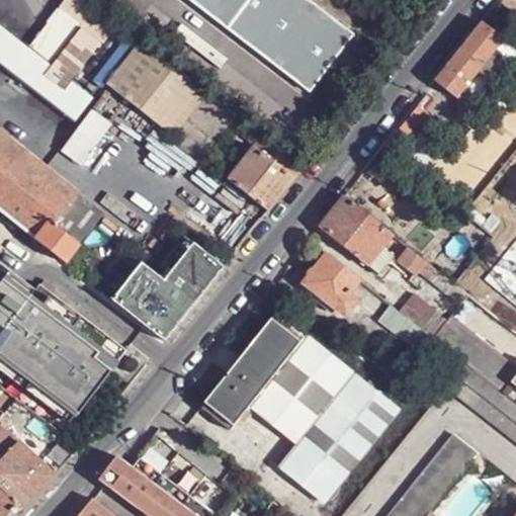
[(188,0),(307,91),(343,45),(351,32),(310,0),(188,0)]
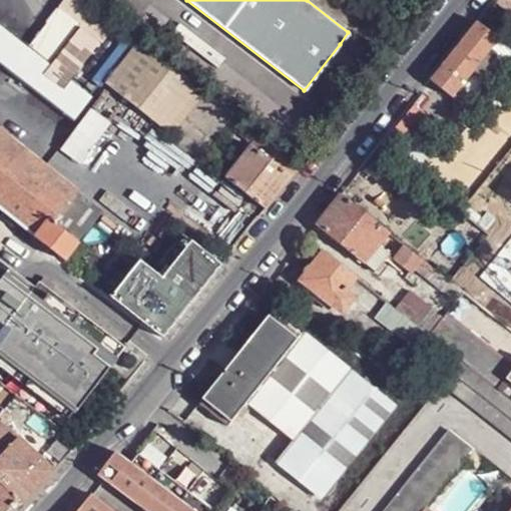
[(510,11),(496,0),(492,0),(488,5),(506,19),(510,11)]
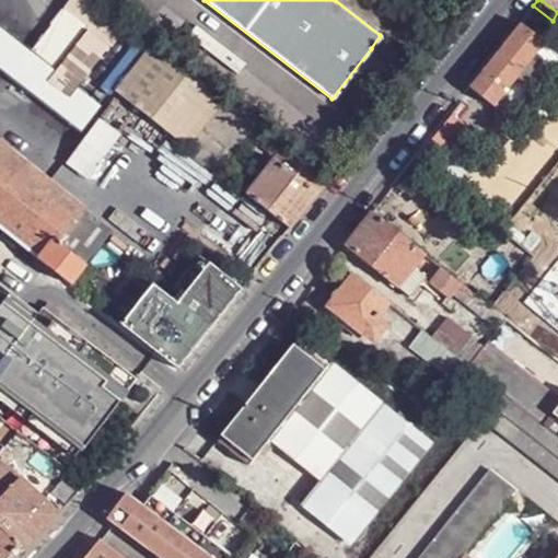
[(542,0),(557,12),(557,0),(542,0)]
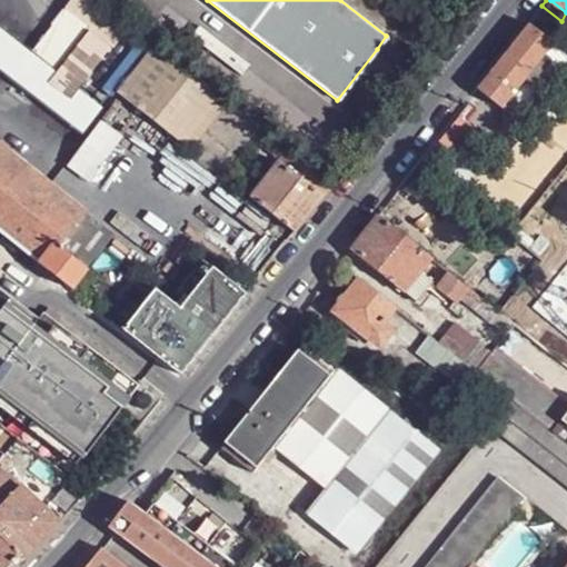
[(36,55),(13,82),(29,95),(86,25),(65,9),(31,50),(36,55)]
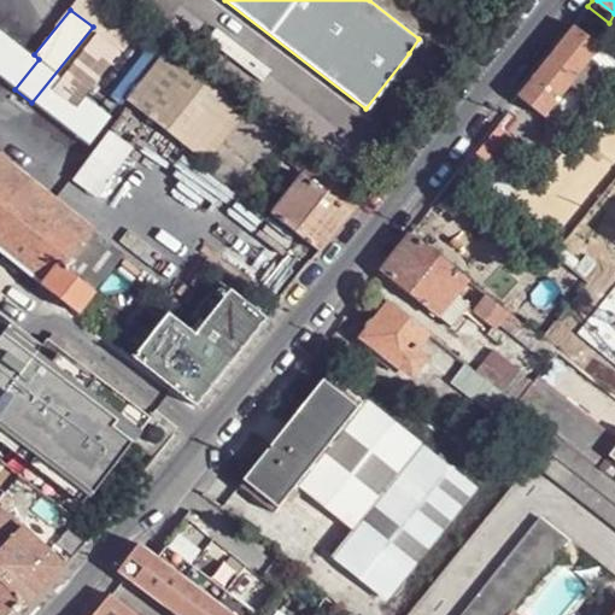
[(614,13),(609,23),(599,35),(608,42),(614,34),(614,13)]
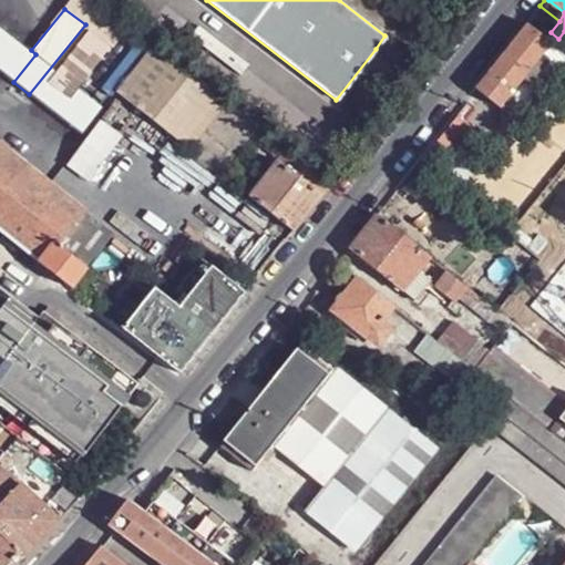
[(474,88),(496,104),(509,90),(547,40),(525,23),(474,88)]
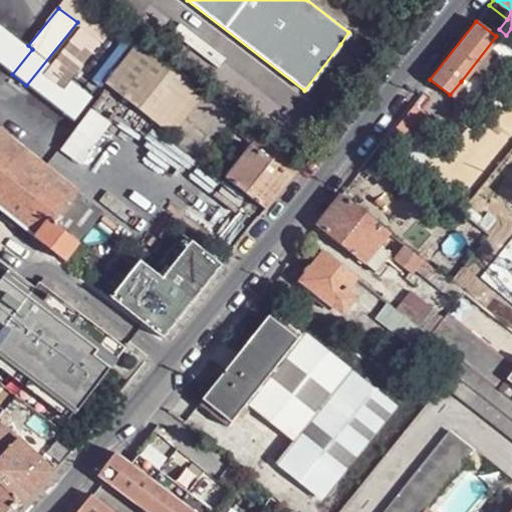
[(0,77),(5,81),(12,74),(32,49),(28,45),(0,22),(0,77)]
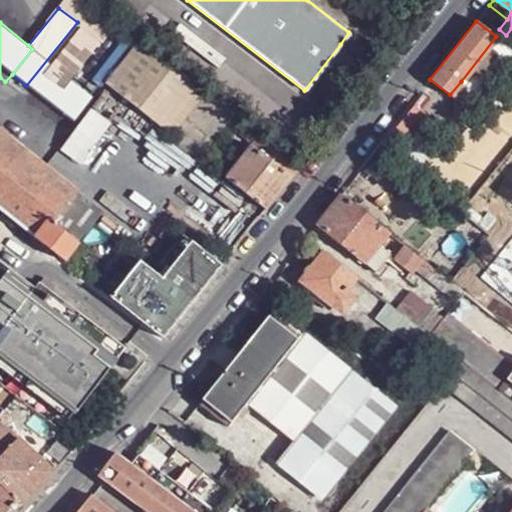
[(105,45),(79,24),(48,64),(74,85),(105,45)]
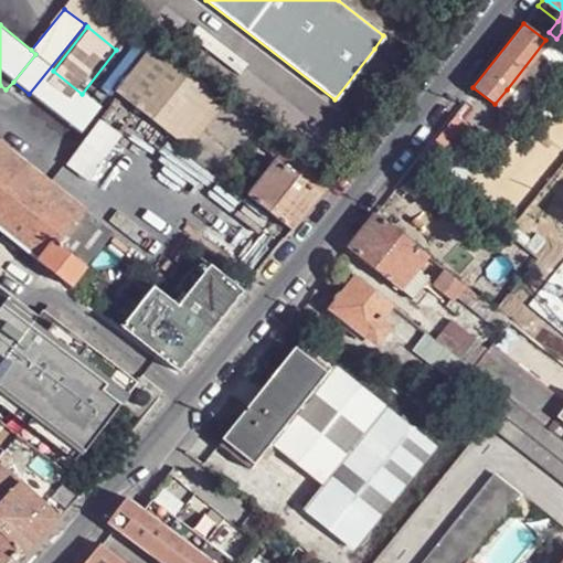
[(376,51),(386,38),(383,35),(374,49),(376,51)]
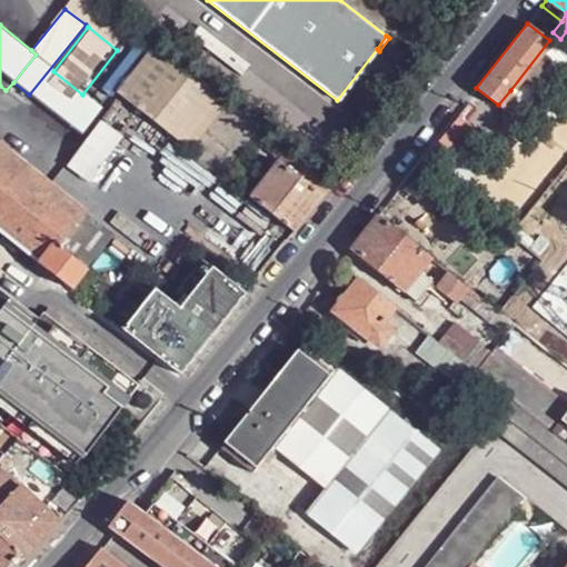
[(566,57),(566,55),(549,40),(510,90),(529,105),(566,57)]
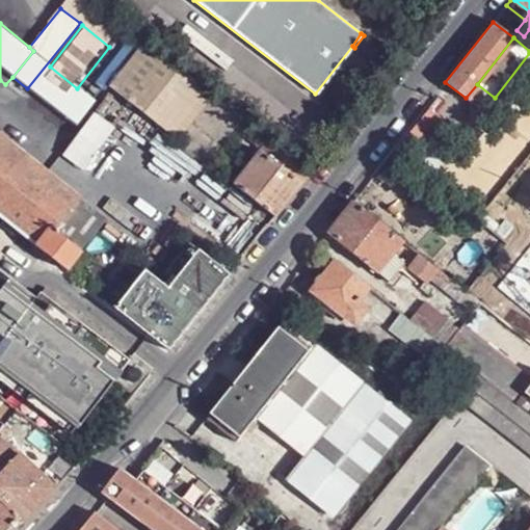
[(111,83),(177,135),(197,109),(210,93),(144,41),(111,83)]
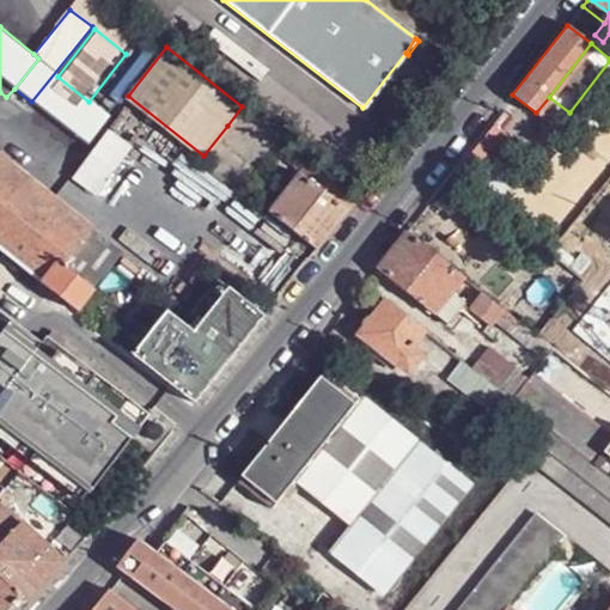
[(280,134),(243,105),(242,107),(227,126),(233,130),(264,154),(280,134)]
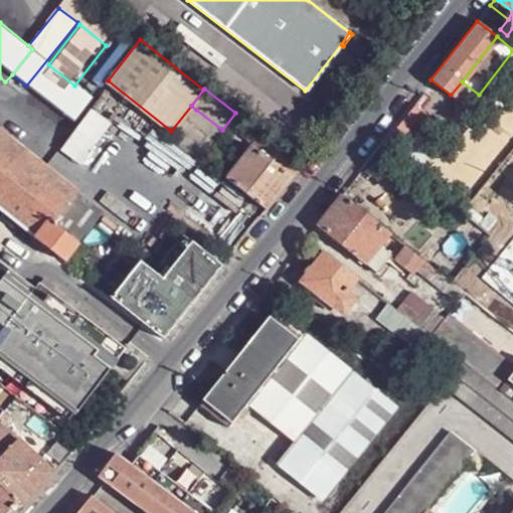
[(404,134),(419,114),(415,111),(417,107),(413,103),(394,126),(404,134)]
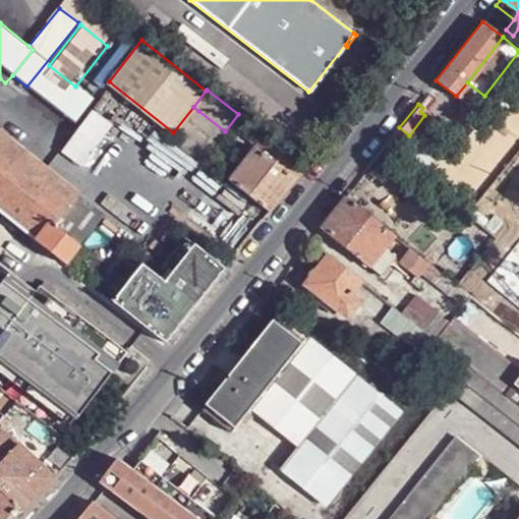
[(198,111),(193,107),(185,117),(190,121),(198,111)]
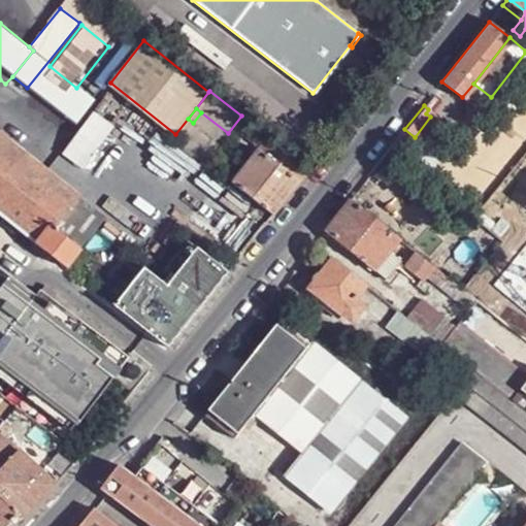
[(65,152),(81,164),(112,124),(97,112),(65,152)]
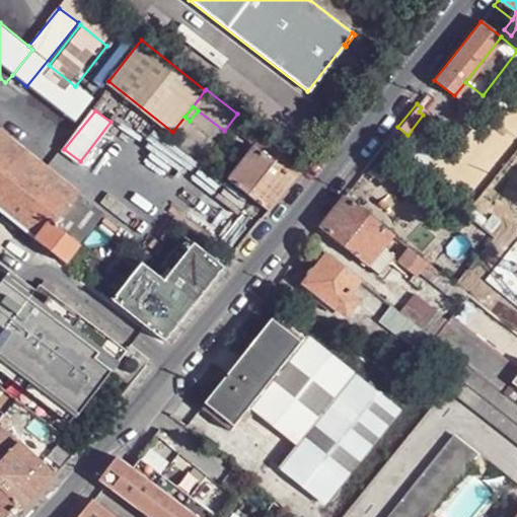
[(0,211),(32,237),(48,219),(50,221),(74,191),(42,165),(0,133),(0,211)]
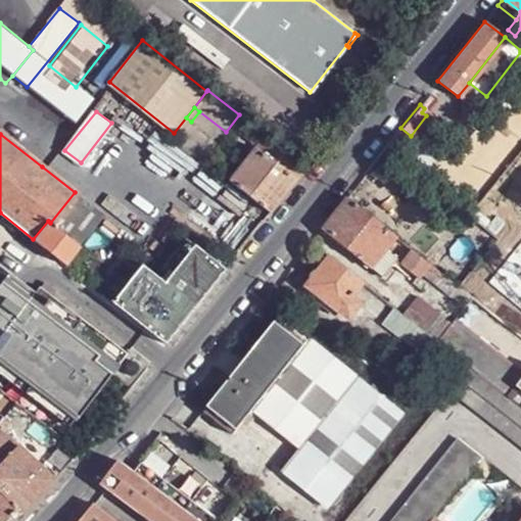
[(264,134),(254,146),(295,179),(304,166),(264,134)]
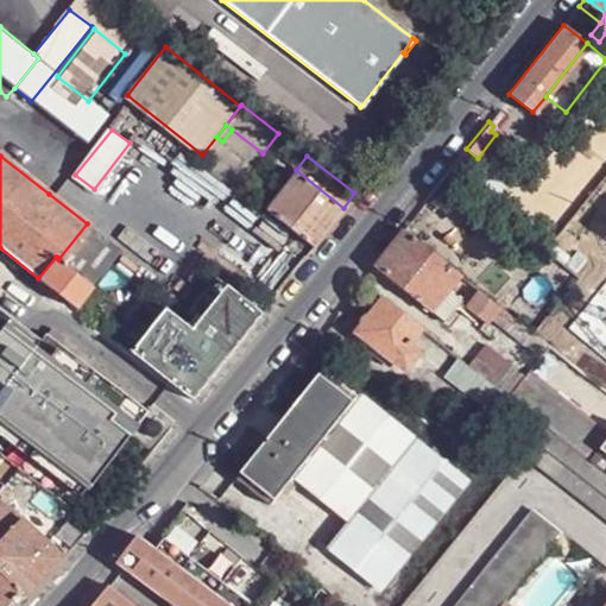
[(296,170),(266,209),(313,246),(343,208),(296,170)]
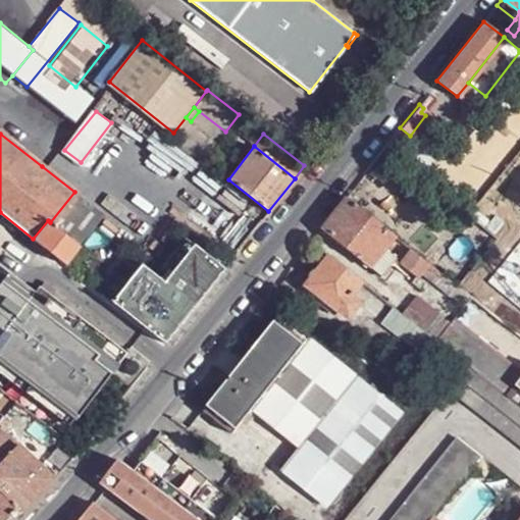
[(50,222),(79,245),(93,225),(102,213),(74,192),(50,222)]
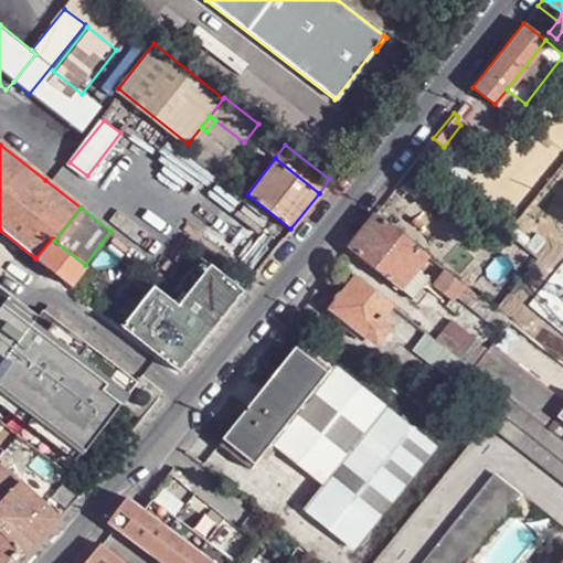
[(374,212),(347,247),(397,289),(404,282),(426,254),(374,212)]
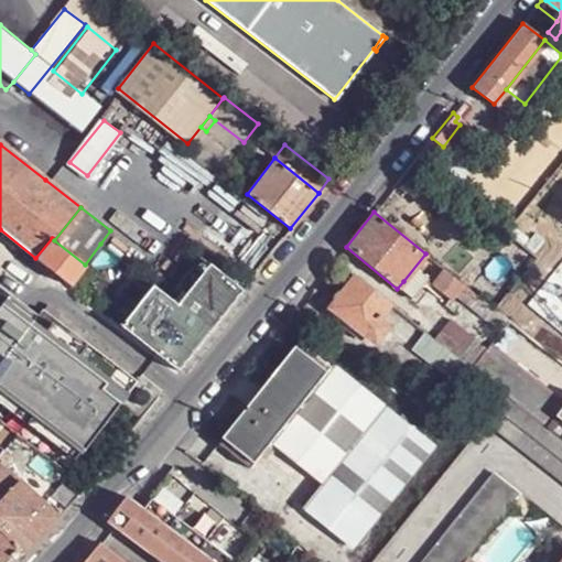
[(69,283),(85,265),(54,240),(52,238),(35,258),(69,283)]
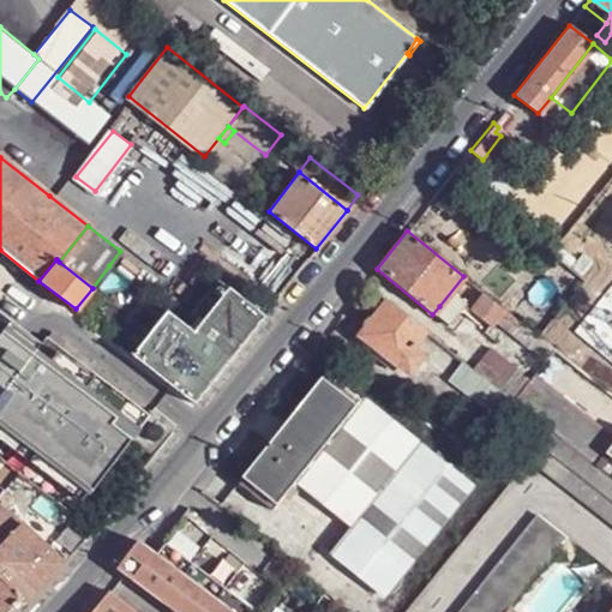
[(199,322),(227,287),(216,279),(189,315),(199,322)]
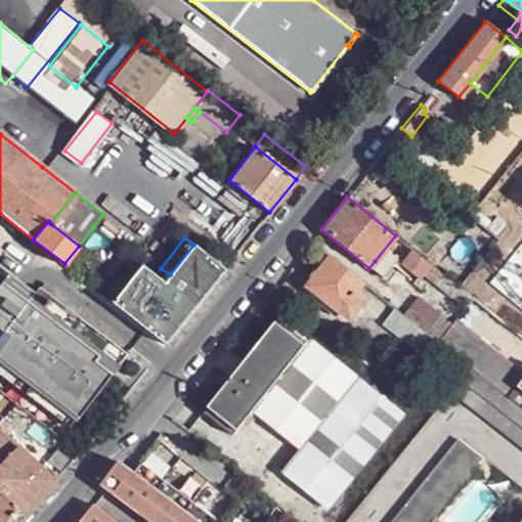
[(224,268),(193,244),(193,245),(170,274),(163,281),(194,307),(224,268)]
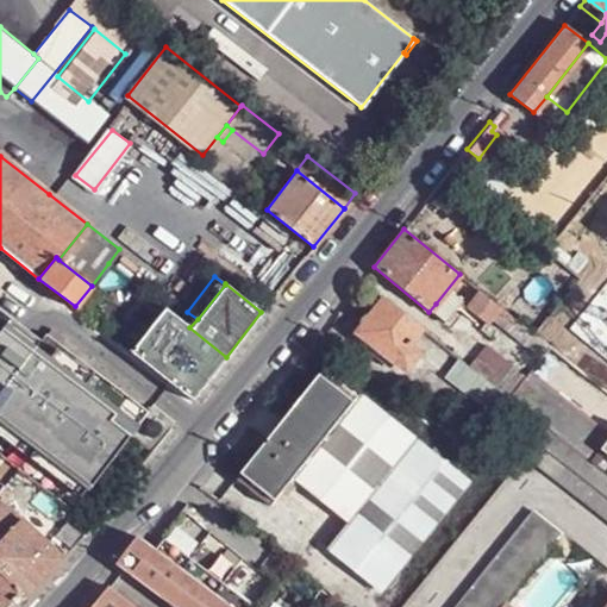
[(480,289),(467,307),(485,320),(487,323),(501,306),(480,289)]
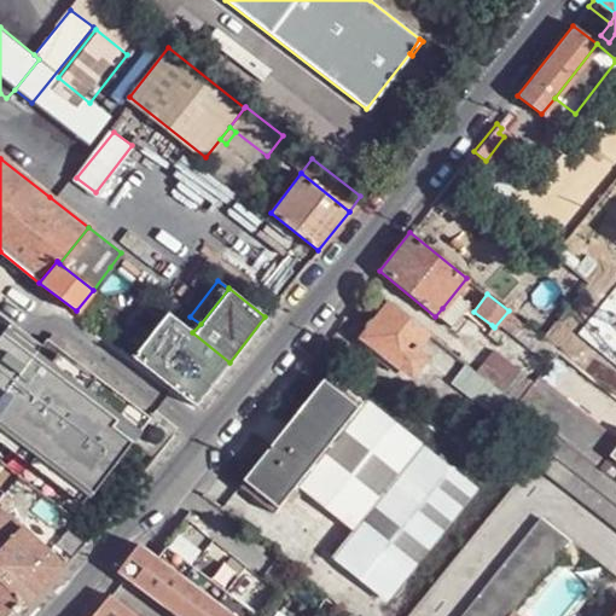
[(449,312),(445,324),(449,327),(468,304),(460,300),(449,312)]
